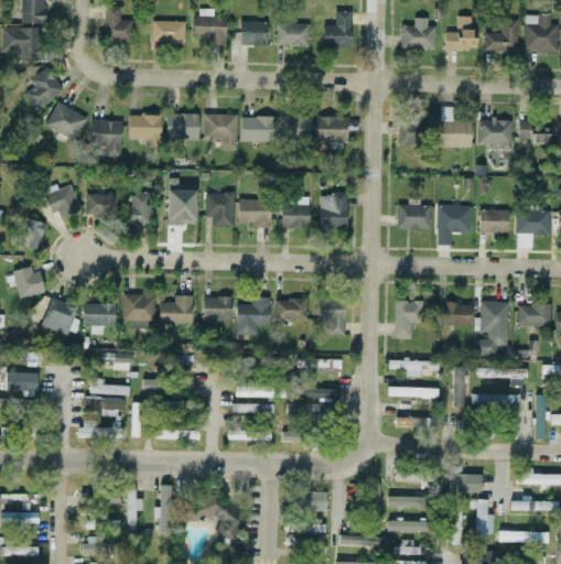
[(22,0),(22,22),(45,22),(45,0),(22,0)]
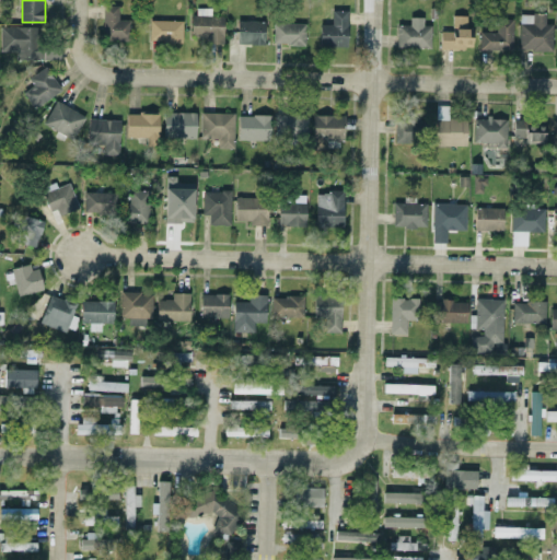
[(120,7),(106,6),(105,39),(131,41),(131,20),(120,19),(120,7)]
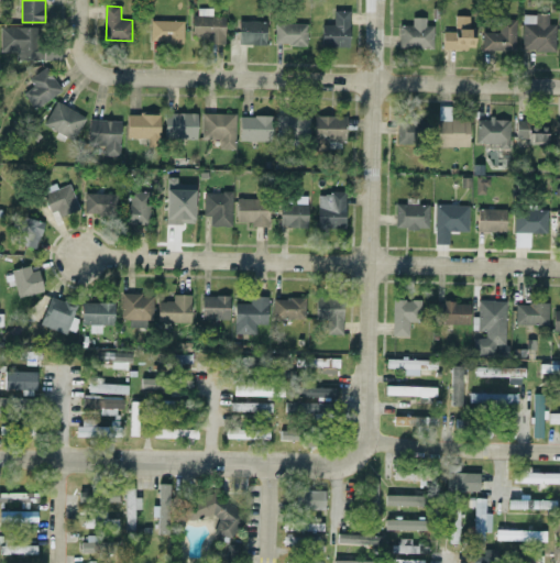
[(195,43),(227,43),(228,15),(215,15),(215,9),(196,8),(195,43)]
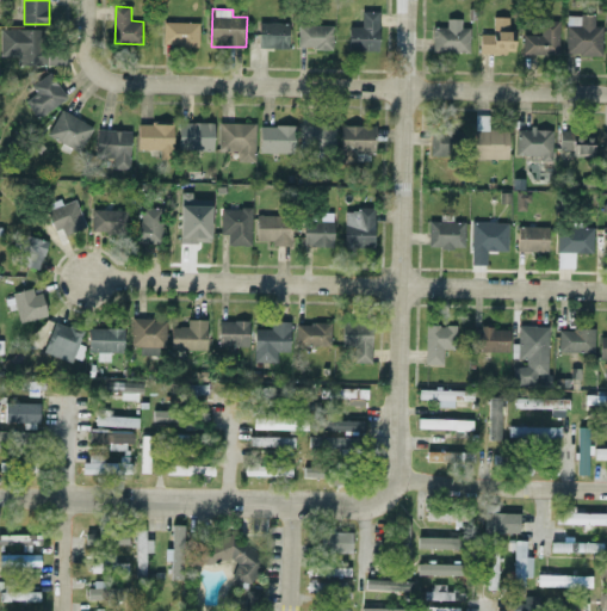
[(352,26),(351,51),(381,51),(382,11),(365,11),(364,28),(352,26)]
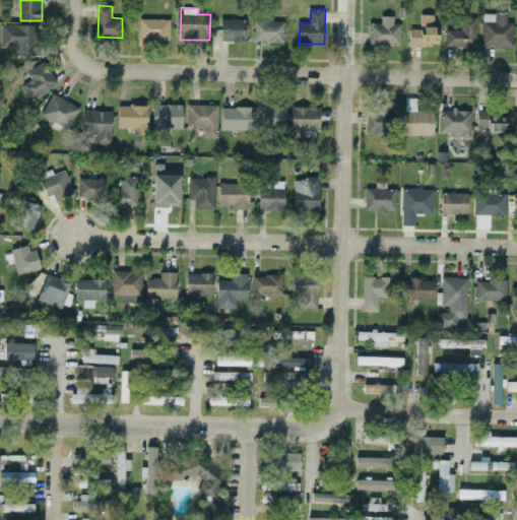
[(514,49),(515,22),(508,22),(509,13),(485,12),(483,48),(514,49)]
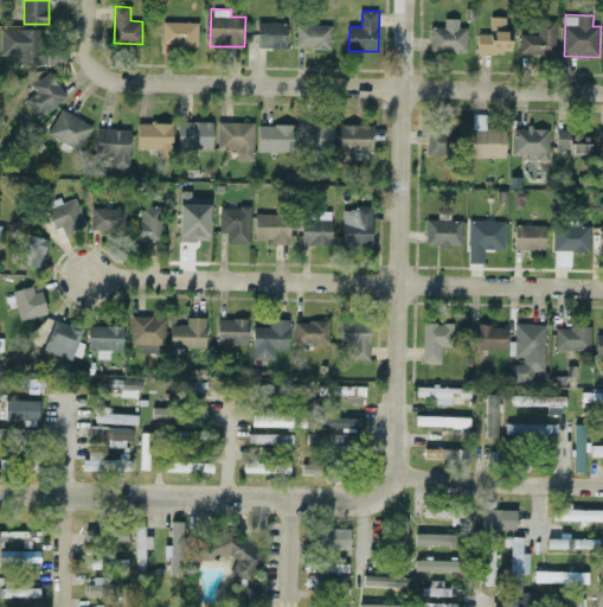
[(508,18),(493,17),(492,34),(480,33),(479,52),(514,53),(514,31),(508,31),(508,18)]
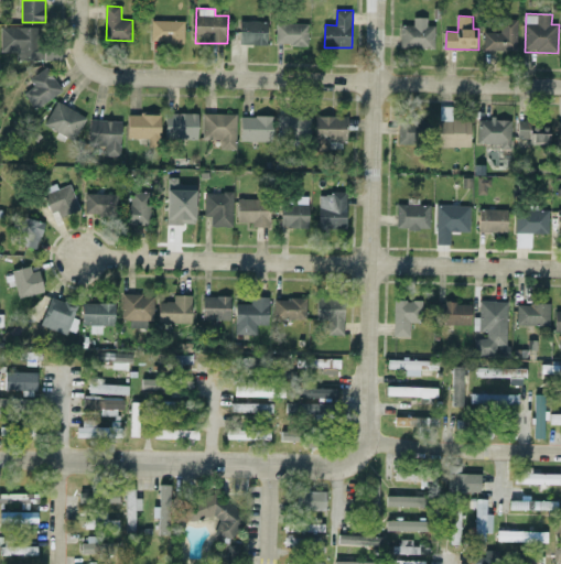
[(437,26),(429,25),(429,18),(414,18),(414,25),(402,25),(402,47),(437,49),(437,26)]
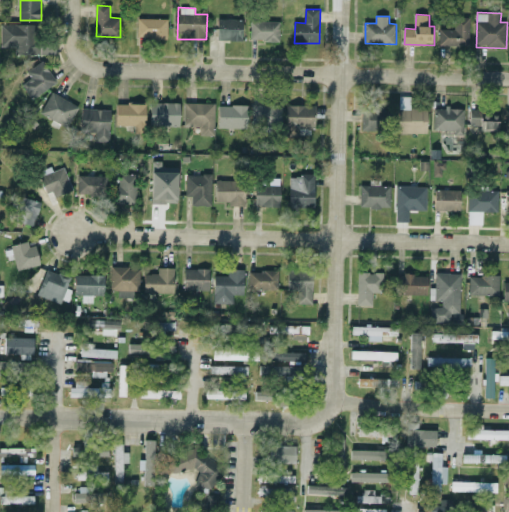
[(169,19),(139,18),(139,38),(169,38),(169,19)]
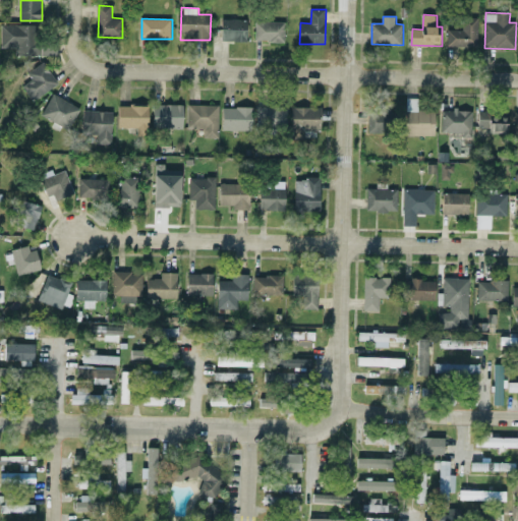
[(478,48),(479,18),(464,18),(463,30),(448,30),(448,47),(478,48)]
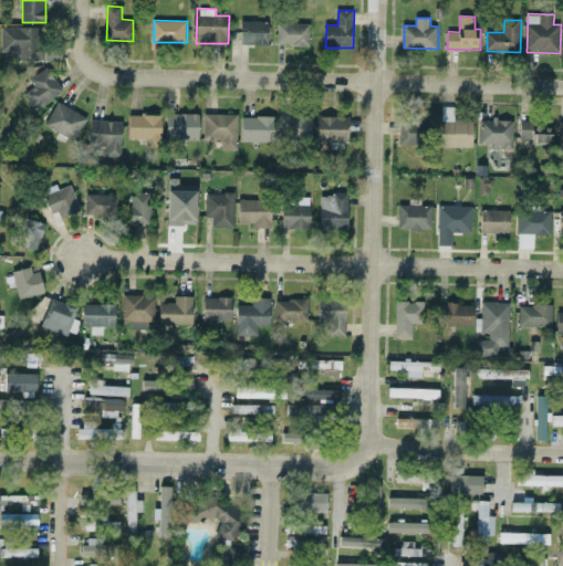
[(270,44),(270,21),(242,21),(242,45),(270,44)]
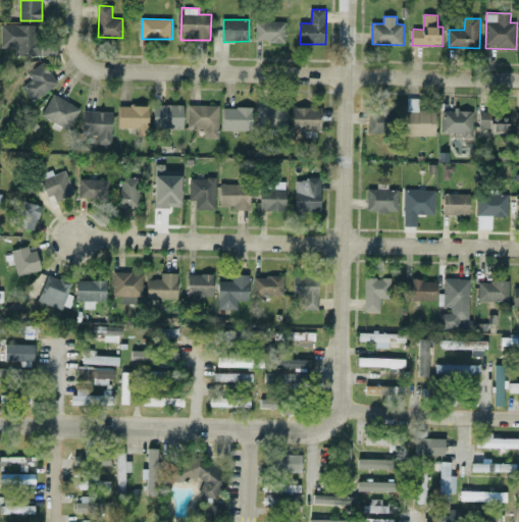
[(287,22),(257,21),(257,41),(287,42),(287,22)]
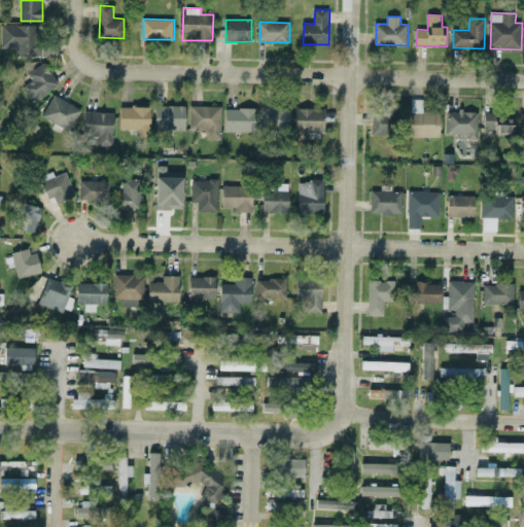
[(39,25),(2,26),(2,48),(16,47),(18,56),(40,56),(39,25)]
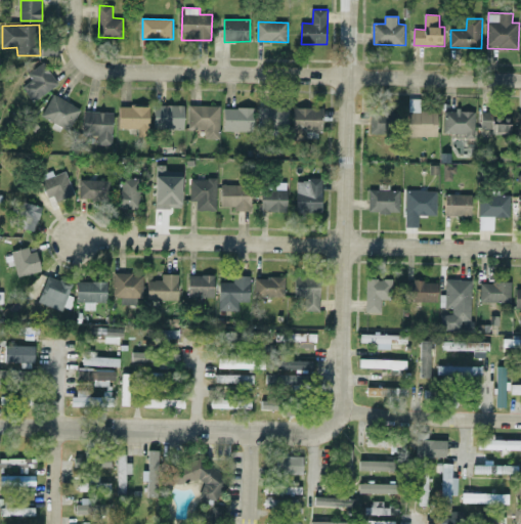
[(34,101),(59,84),(44,62),(29,74),(33,79),(23,86),(34,101)]
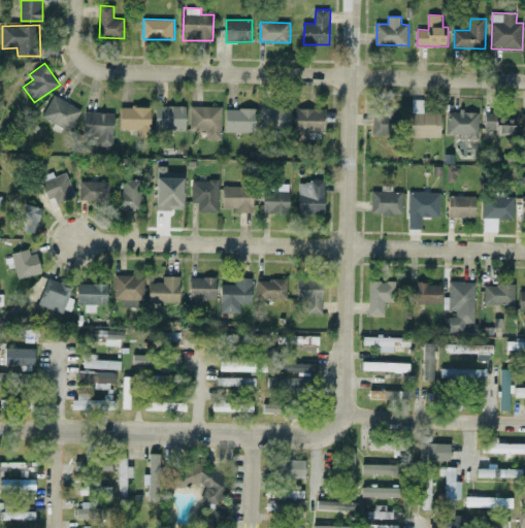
[(69,132),(83,110),(55,94),(42,117),(69,132)]
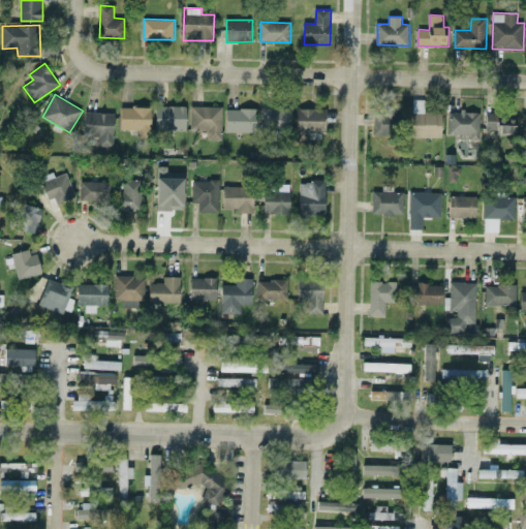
[(156,128),(187,130),(188,106),(157,105),(156,128)]
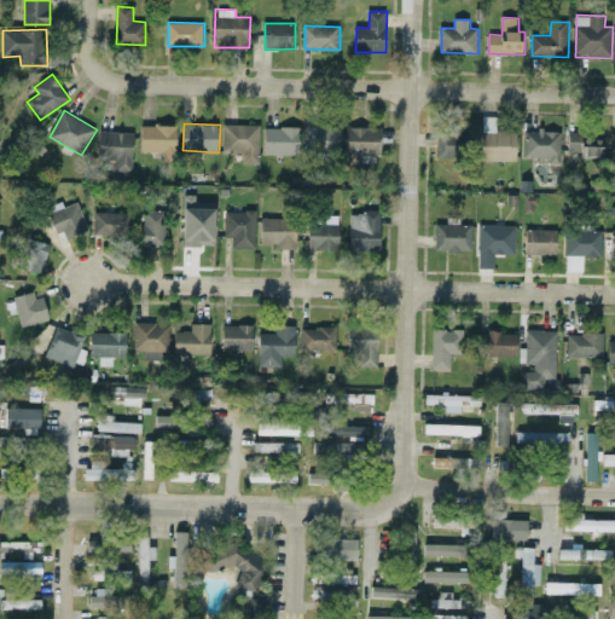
[(141,125),(141,151),(163,151),(163,161),(178,161),(178,125),(141,125)]
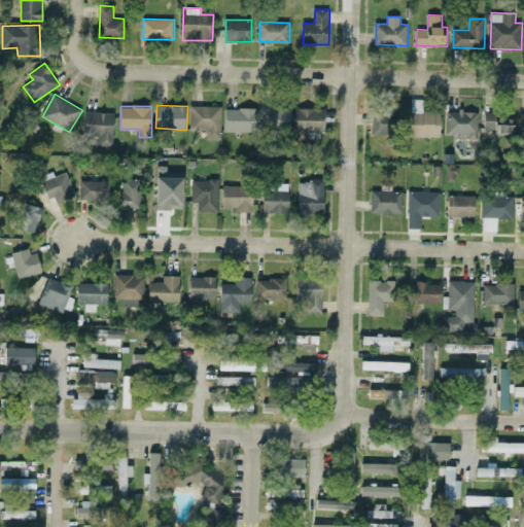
[(190,131),(202,131),(201,139),(222,139),(223,106),(191,106),(190,131)]
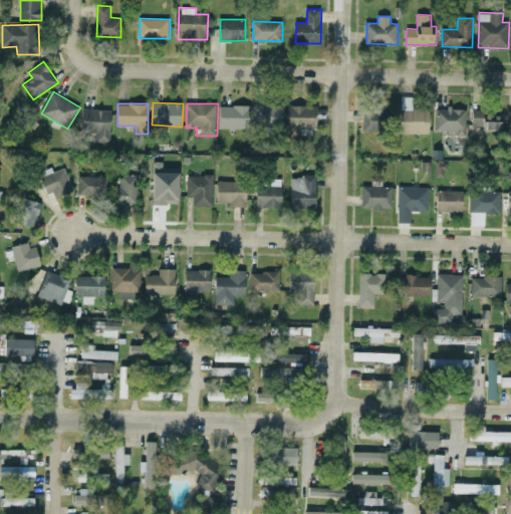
[(284,105),(255,104),(254,125),(284,126),(284,105)]
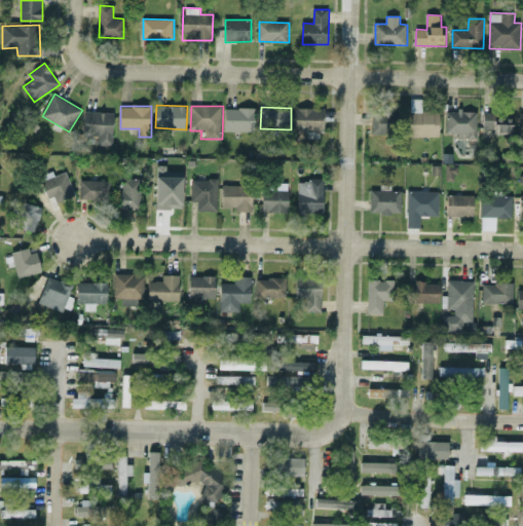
[(257,108),(226,108),(226,132),(256,133),(257,108)]
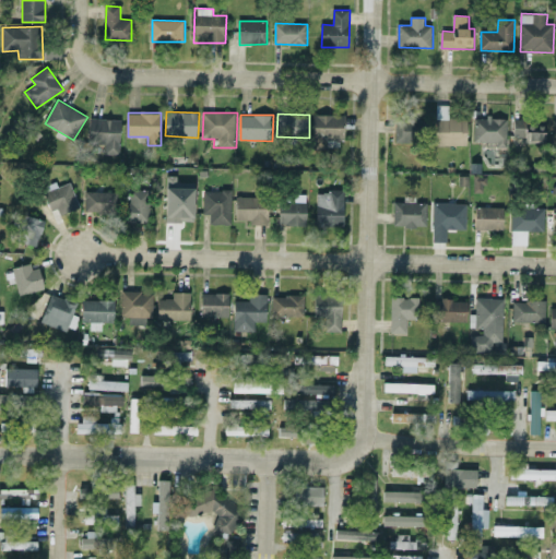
[(346,116),(316,115),(315,145),(327,145),(328,141),(345,141),(346,116)]
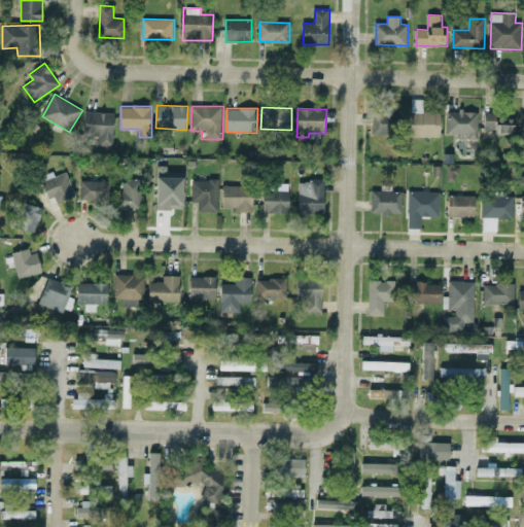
[(398,110),(375,110),(374,135),(397,135),(398,110)]
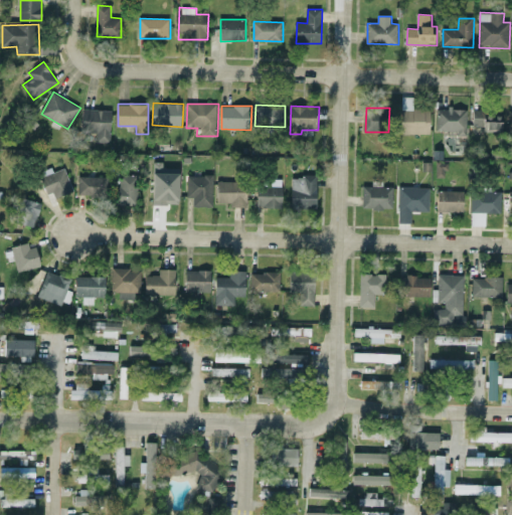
[(112,143),(112,110),(82,109),(82,132),(98,132),(98,142),(112,143)]
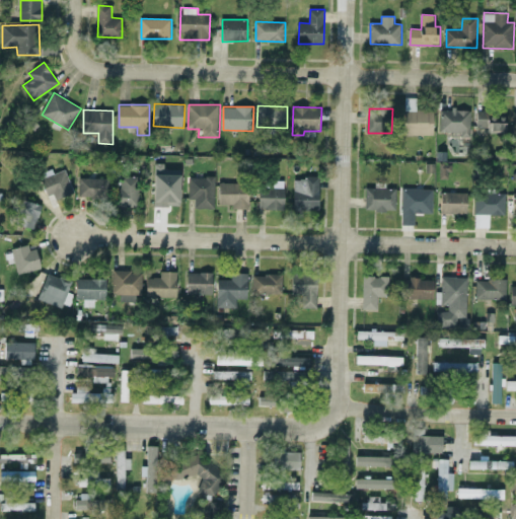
[(434,136),(435,110),(406,109),(404,135),(434,136)]
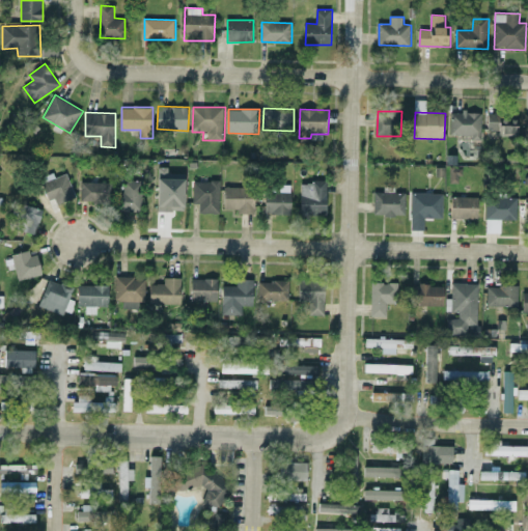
[(450,137),(482,138),(483,113),(451,112),(450,137)]
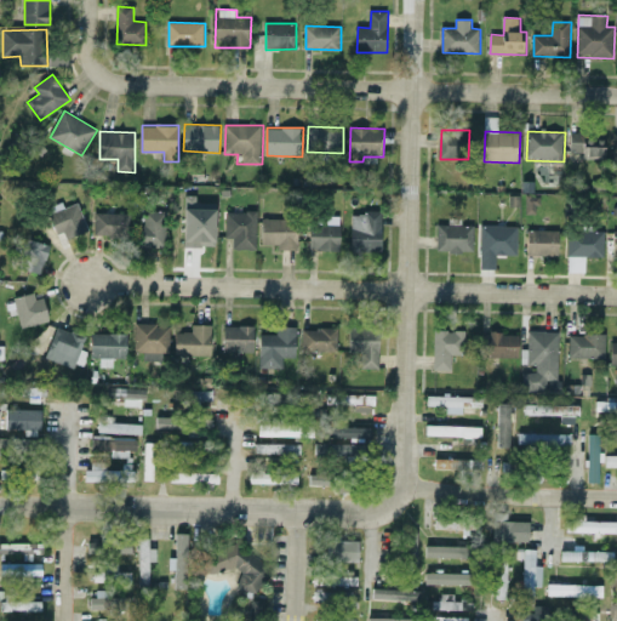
[(606,158),(606,134),(571,136),(572,153),(583,153),(583,158),(606,158)]
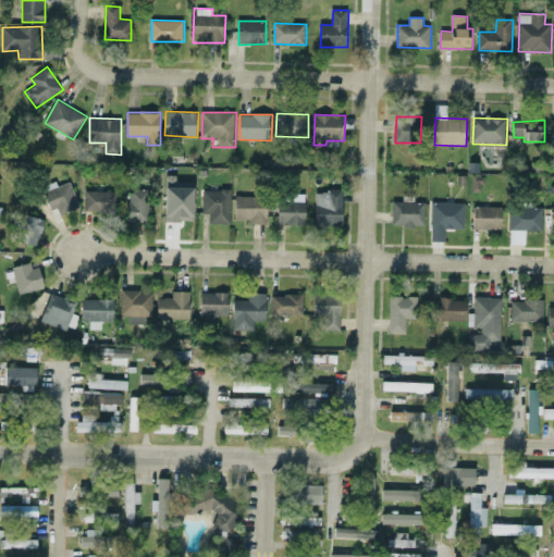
[(167,221),(195,222),(195,183),(179,183),(180,176),(168,175),(167,221)]
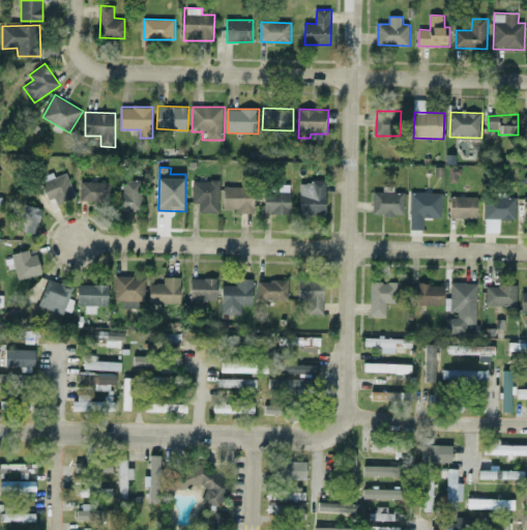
[(55,197),(58,204),(77,197),(66,171),(41,181),(49,199),(55,197)]
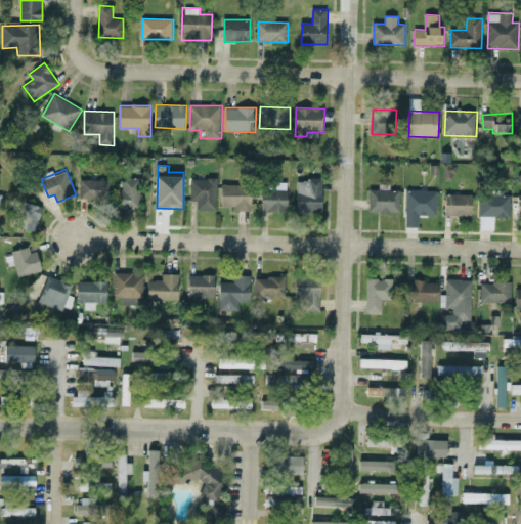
[(141,178),(121,177),(120,209),(141,209),(141,178)]
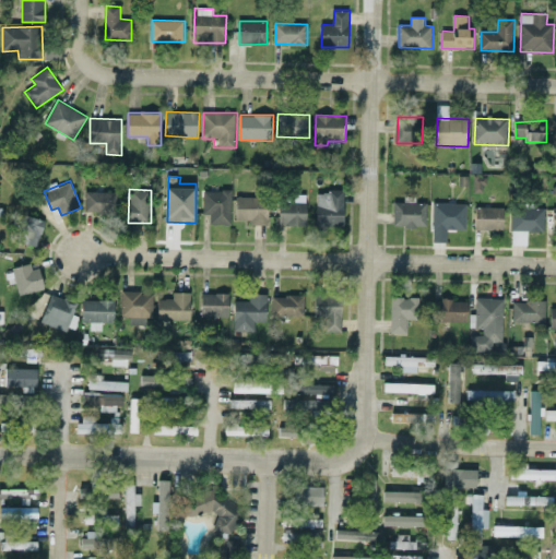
[(211,225),(233,224),(232,190),(204,191),(204,215),(210,215),(211,225)]
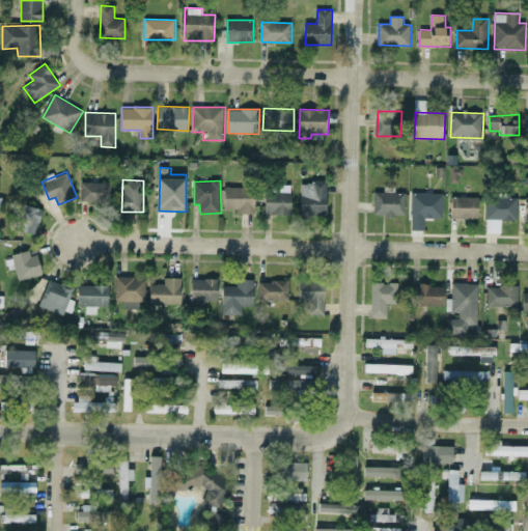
[(81,202),(112,202),(112,182),(82,182),(81,202)]
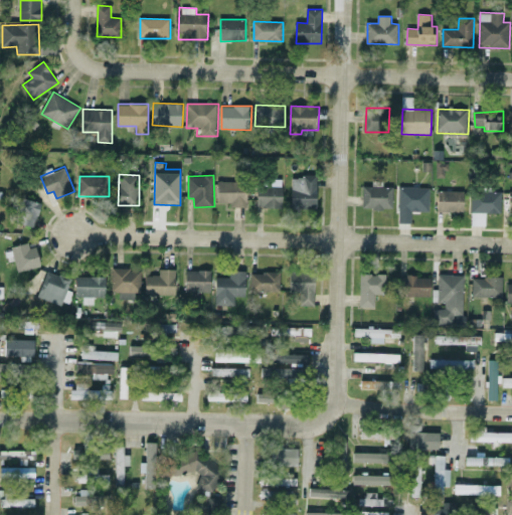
[(318,176),(293,176),(293,208),(317,209),(318,176)]
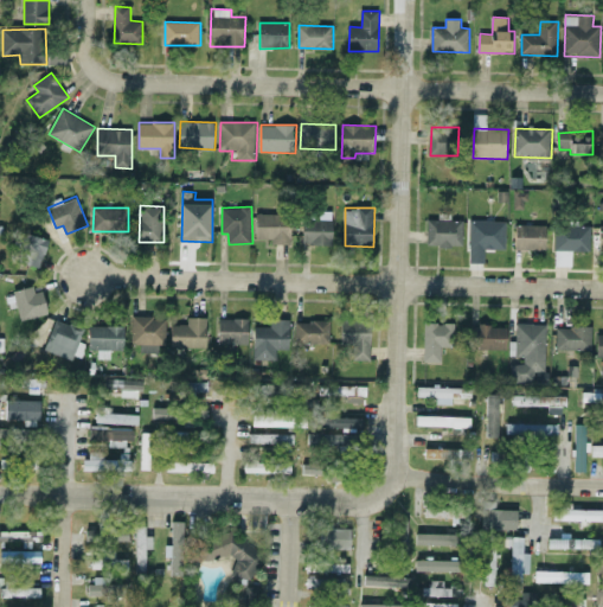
[(293,242),(292,215),(256,215),(257,242),(293,242)]
